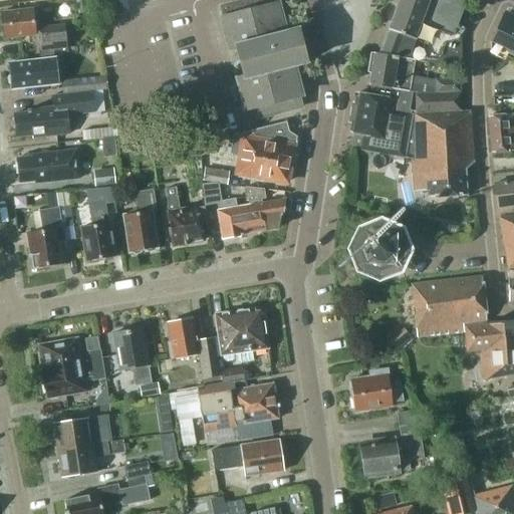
[(275,6),(273,0),(246,0),(237,2),(237,3),(222,7),(225,19),(223,20),(230,48),(238,46),(246,78),(238,80),(246,109),(249,108),(252,120),(267,116),(267,117),(287,112),(287,110),(301,107),(298,95),(301,94),(294,65),(305,63),(297,31),(285,34),(278,5),(275,6)]
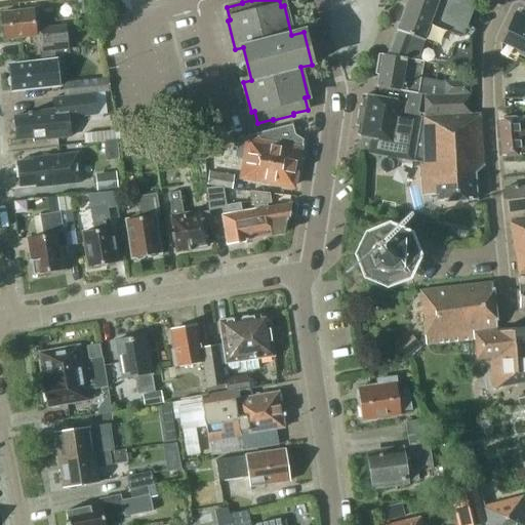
[(389,56),(423,64),(446,68),(471,68),(470,54),(470,43),(470,36),(463,34),(476,1),(473,0),(407,0),(396,32),(398,33),(389,56)]
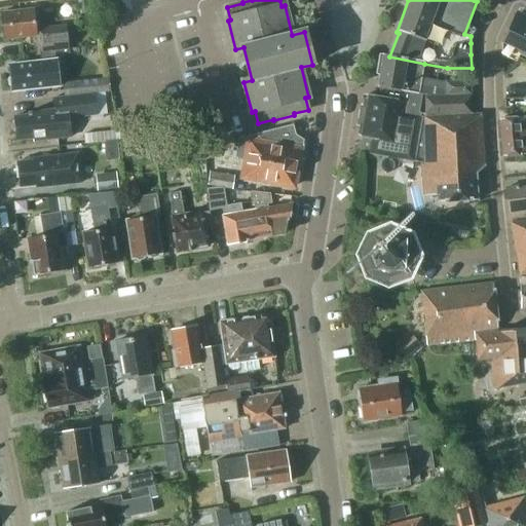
[(119,15),(118,5),(103,7),(105,17),(119,15)]
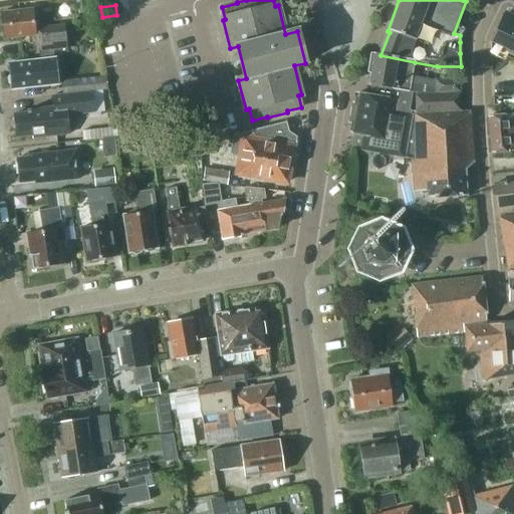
[(34,28),(32,10),(0,13),(3,39),(34,35),(36,52),(38,52),(52,50),(65,48),(63,25),(34,28)]
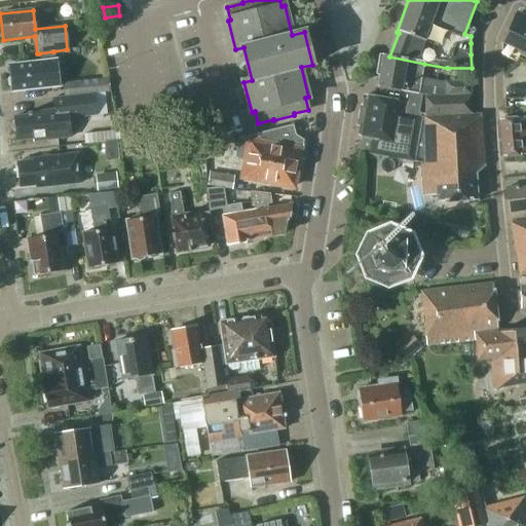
[(525,19),(516,14),(502,43),(525,54),(525,19)]
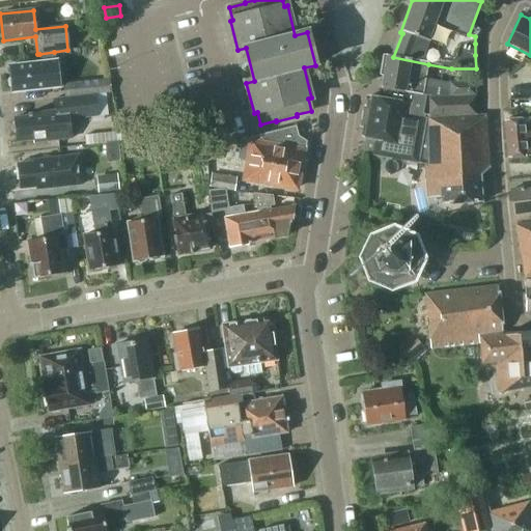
[(57,60),(55,60),(54,52),(39,54),(40,62),(8,66),(9,78),(7,81),(7,86),(11,88),(11,93),(60,88),(57,60)]
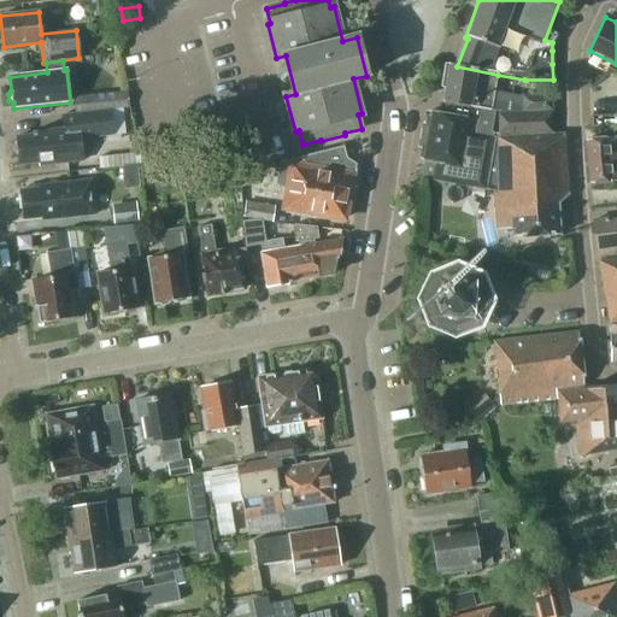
[(450,65),(444,103),(468,106),(492,111),(495,111),(499,112),(551,110),(550,97),(522,97),(522,98),(495,93),(498,75),(457,66),(450,65)]
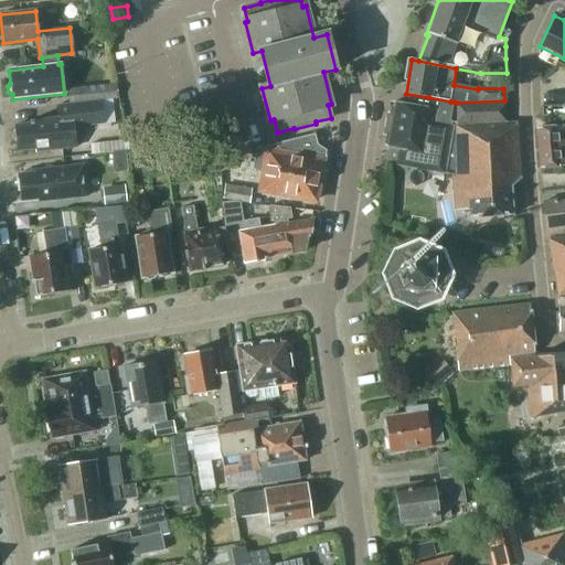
[(56,105),(56,107),(118,100),(116,84),(66,89),(68,104),(56,105)]
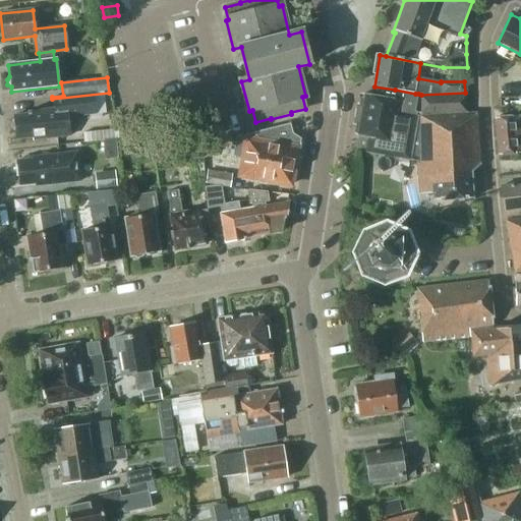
[(418,94),(415,94),(395,90),(393,100),(363,95),(357,135),(358,136),(355,152),(410,161),(418,163),(421,161),(419,118),(417,118),(418,116),(414,115),(418,94)]
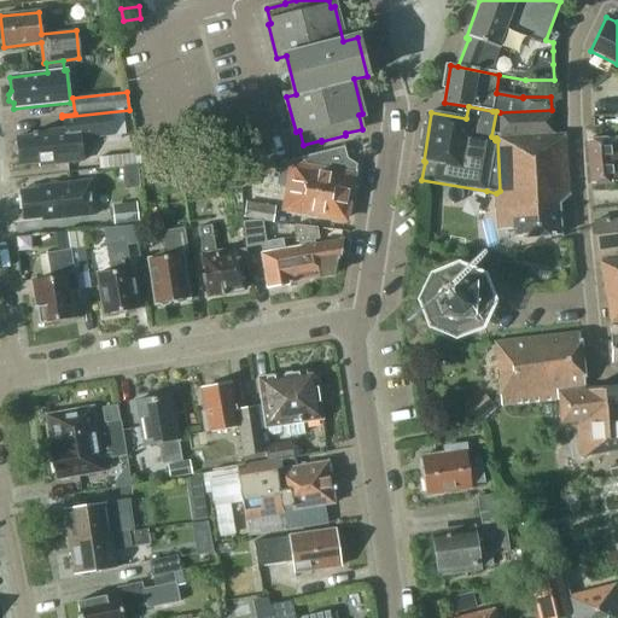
[(129,110),(62,117),(63,129),(34,133),(34,136),(17,138),(19,167),(39,164),(39,167),(83,163),(81,140),(124,135),(123,122),(130,121),(129,110)]
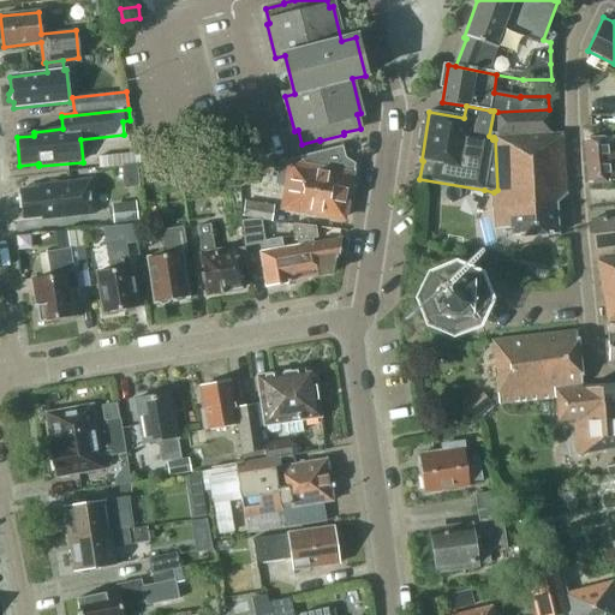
[(551,133),(549,112),(496,114),(496,136),(551,133)]
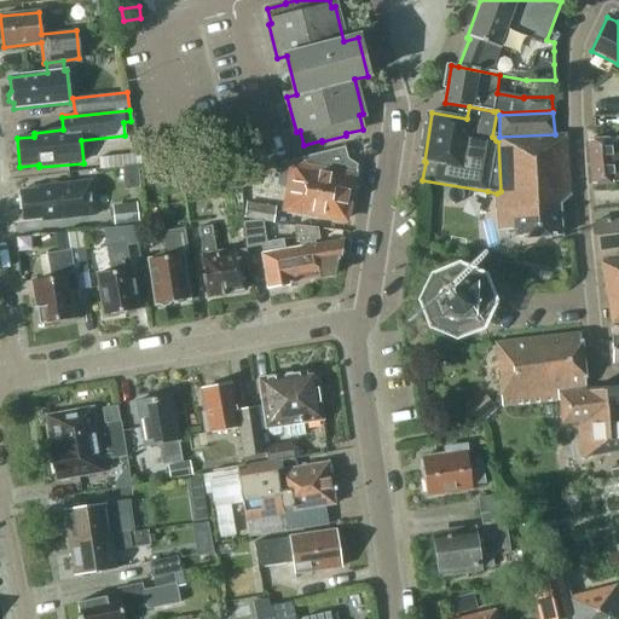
[(570,196),(566,137),(498,140),(501,191),(497,194),(496,195),(498,231),(515,230),(515,239),(560,236),(559,206),(570,196)]
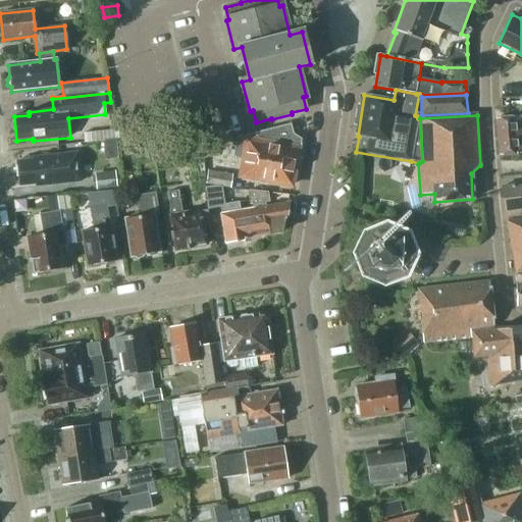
[(521,116),(494,119),(499,158),(521,155),(521,116)]
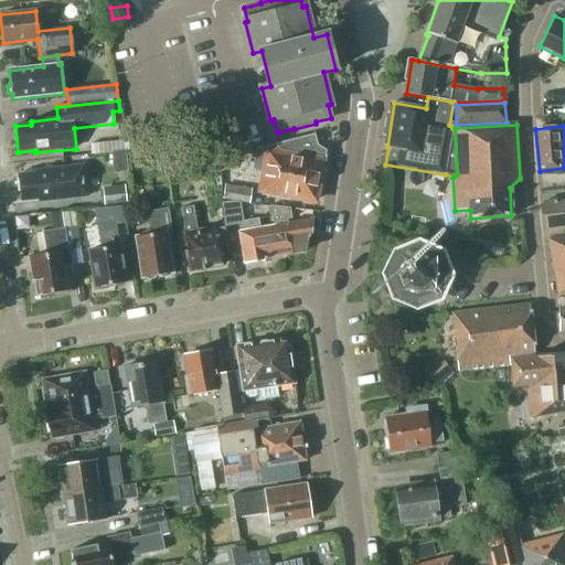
[(320,159),(313,134),(255,149),(253,163),(249,162),(247,170),(263,172),(262,181),(259,191),(316,200),(322,160),(320,159)]
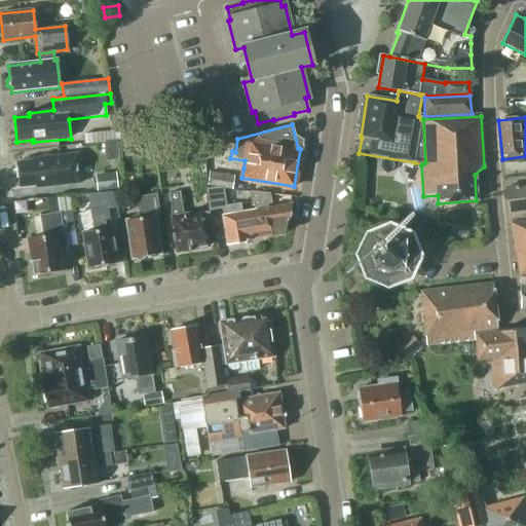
[(88,130),(88,139),(121,140),(121,132),(88,130)]
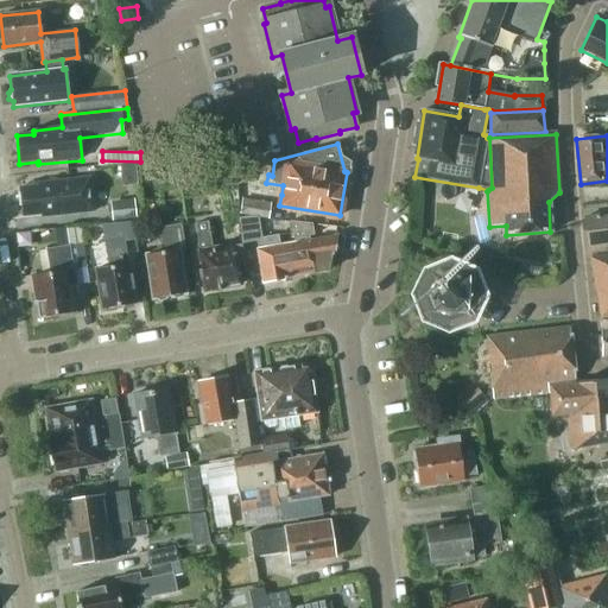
[(235,185),(233,171),(208,177),(211,191),(235,185)]
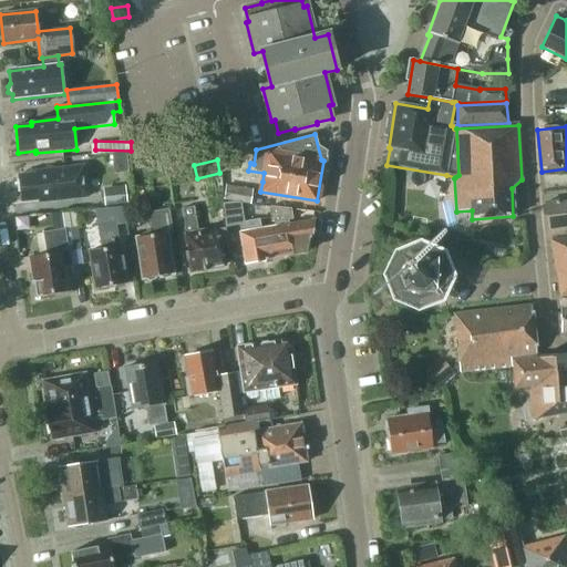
[(88,197),(84,165),(35,171),(35,174),(19,175),(22,203),(39,200),(40,203),(88,197)]
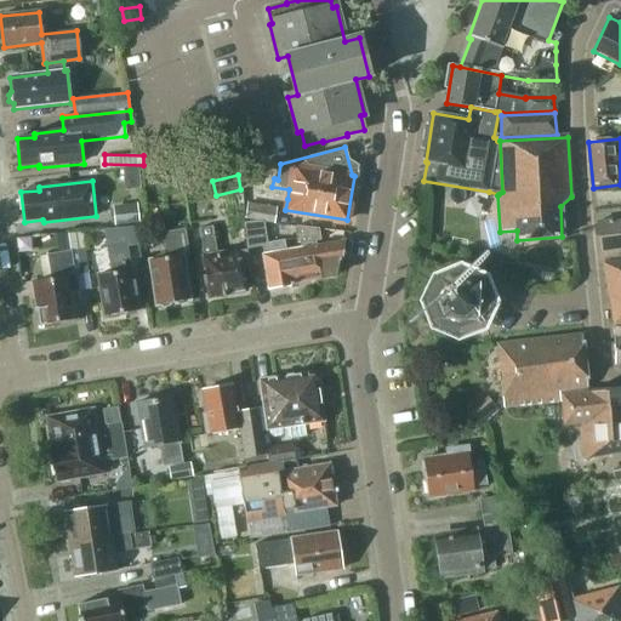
[(140,223),(136,204),(112,208),(114,227),(140,223)]
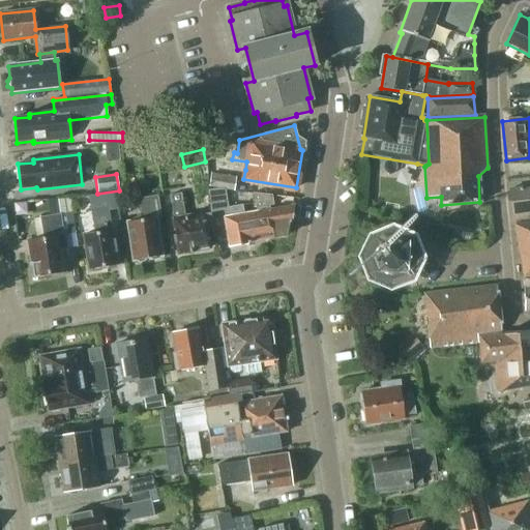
[(236,178),(210,174),(208,186),(234,190),(236,178)]
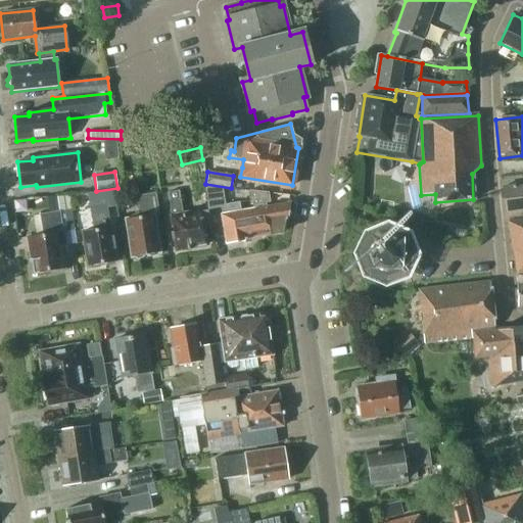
[(522,185),(503,188),(506,214),(509,214),(509,220),(522,217),(522,185)]
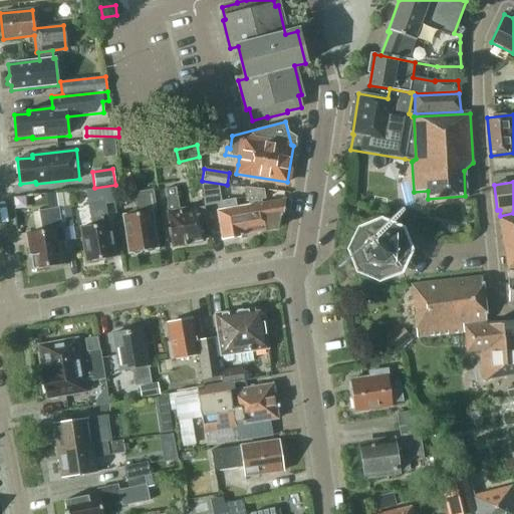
[(251,205),(248,206),(235,208),(234,200),(221,202),(218,185),(213,184),(201,185),(203,207),(216,204),(223,239),(242,236),(242,234),(257,232),(251,205)]
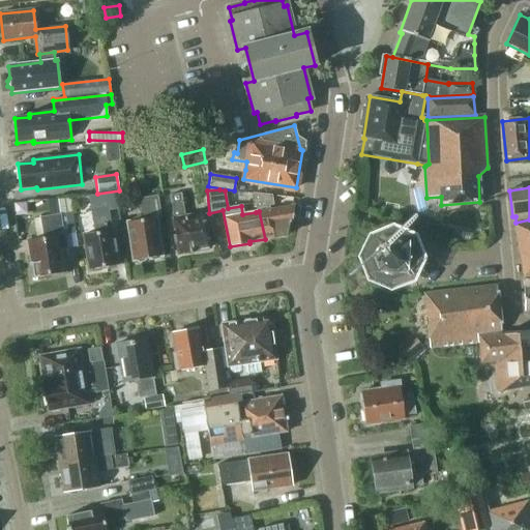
[(259,211),(265,239),(272,237),(272,239),(287,237),(293,205),(269,209),(269,206),(273,205),(271,196),(252,194),(256,212),(259,211)]
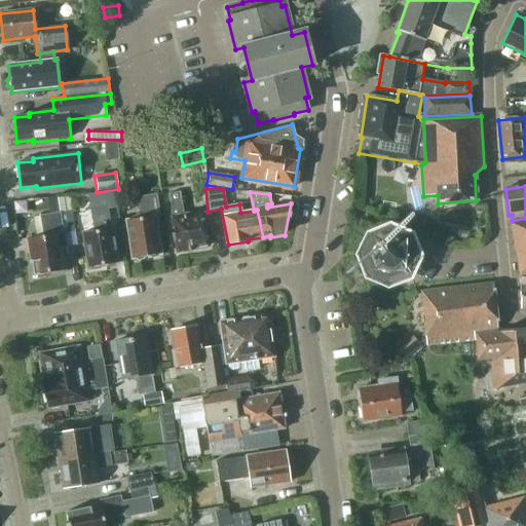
[(159,217),(156,194),(136,196),(139,220),(126,221),(132,261),(162,257),(157,217),(159,217)]
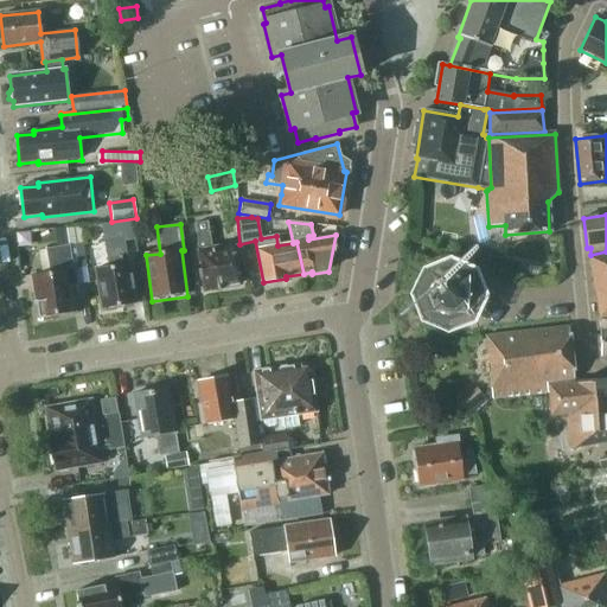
[(212,250),(209,230),(195,232),(205,291),(237,285),(234,267),(244,266),(240,246),(212,250)]
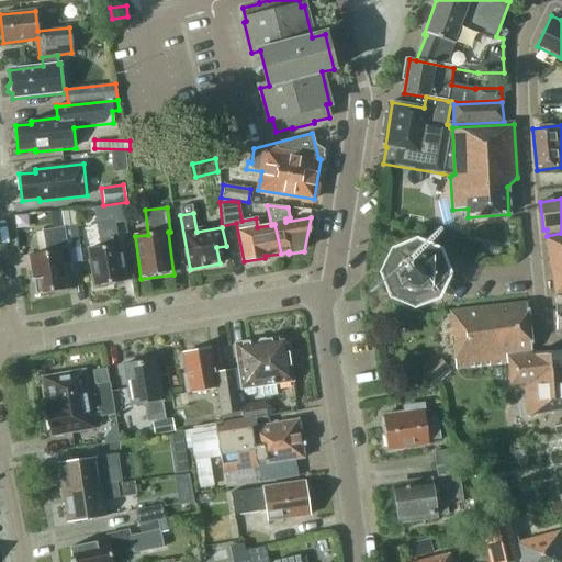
[(125,281),(114,218),(97,222),(100,247),(88,249),(94,287),(125,281)]
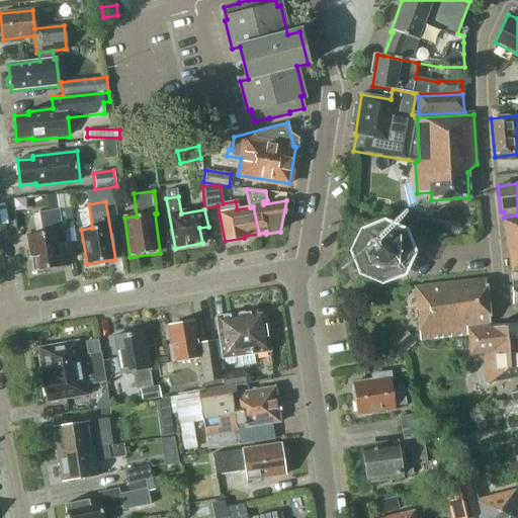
[(65,243),(59,209),(38,213),(42,234),(27,236),(31,258),(28,259),(30,273),(50,269),(51,271),(64,269),(60,244),(65,243)]
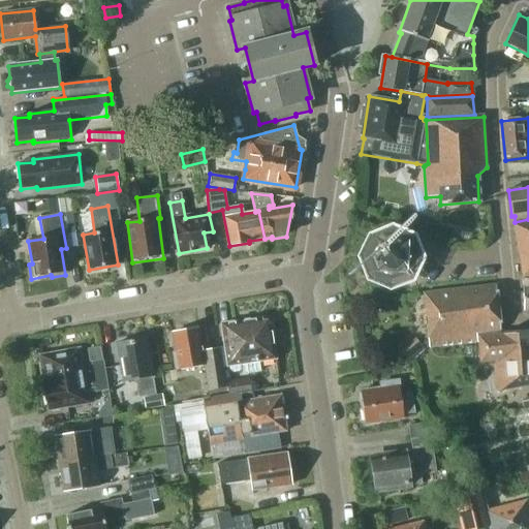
[(528,223),(514,226),(521,278),(528,276),(528,223)]
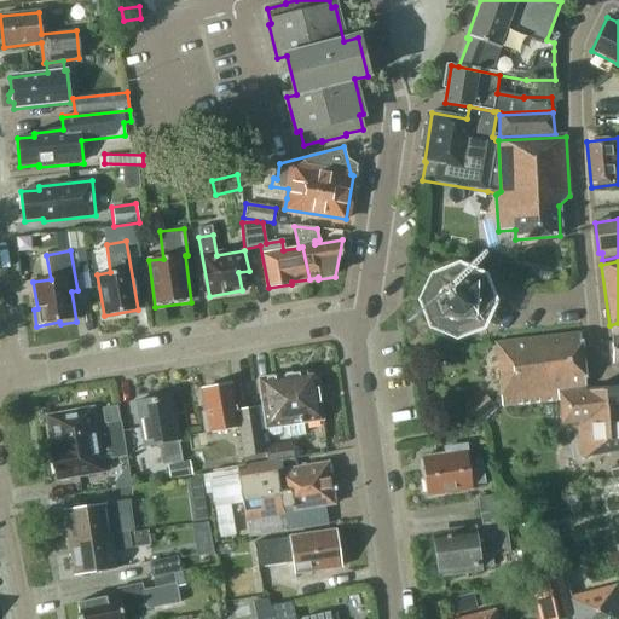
[(440,284),(433,302),(440,319),(457,328),(475,320),(479,312),(484,304),(476,285),(458,277),(440,284)]
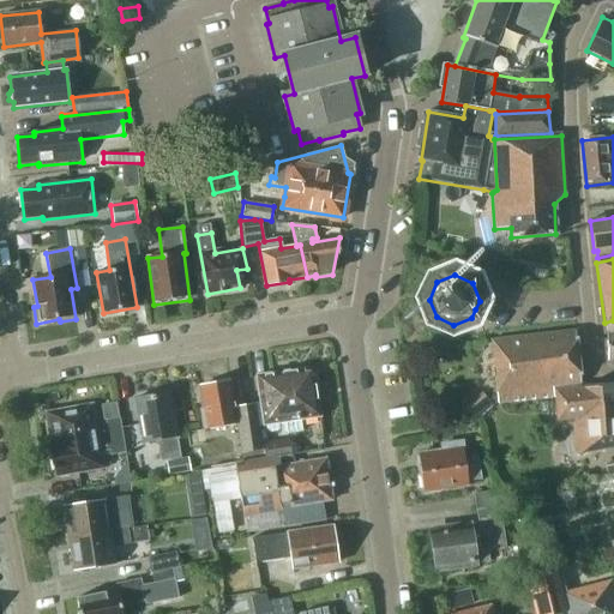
[(581,383),(575,331),(492,341),(498,403),(553,398),(552,386),(581,383)]
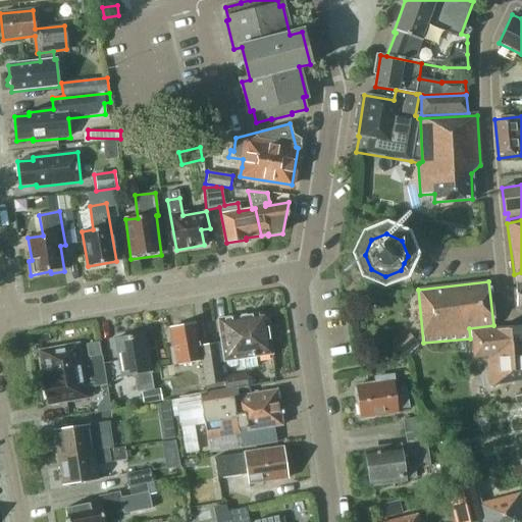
[(266,320),(258,314),(218,320),(225,361),(238,359),(240,369),(257,367),(255,356),(271,354),(266,320)]
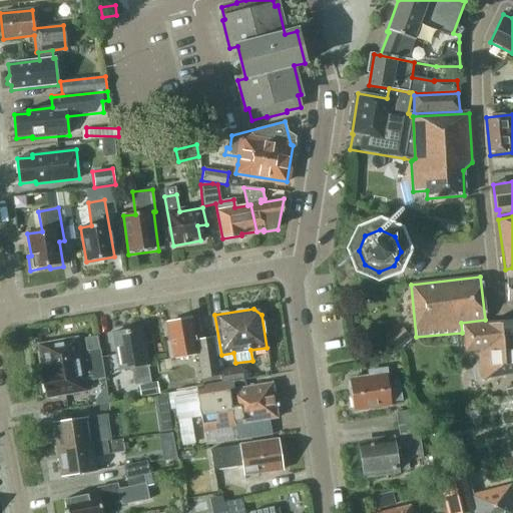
[(170,360),(197,355),(203,387),(220,384),(218,371),(212,337),(195,340),(191,319),(166,323),(169,342),(167,343),(170,360)]
